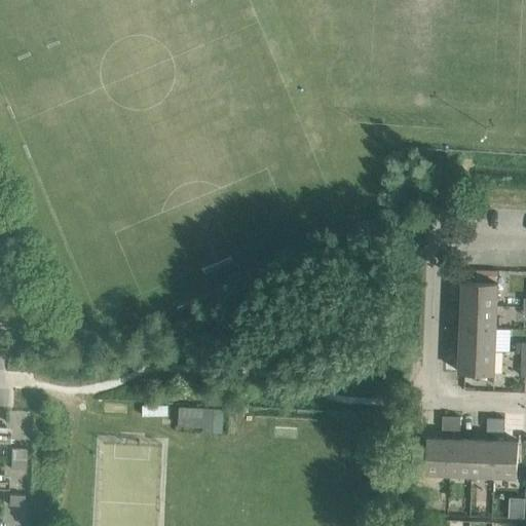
[(477,269),(476,282),(496,283),(497,270),(477,269)]
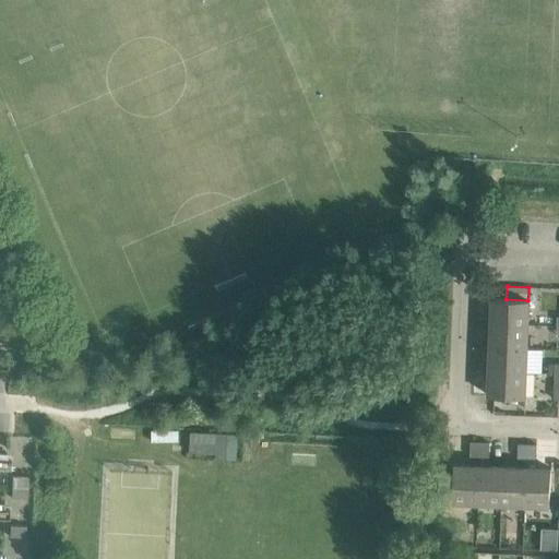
[(491,299),(490,324),(527,325),(528,300),(527,300),(506,299),(491,299)]
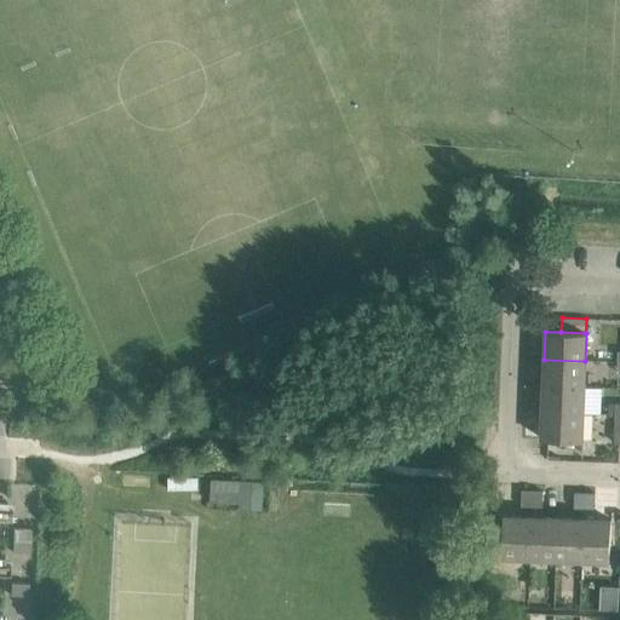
[(544,360),(543,385),(584,388),(585,361),(544,360)]
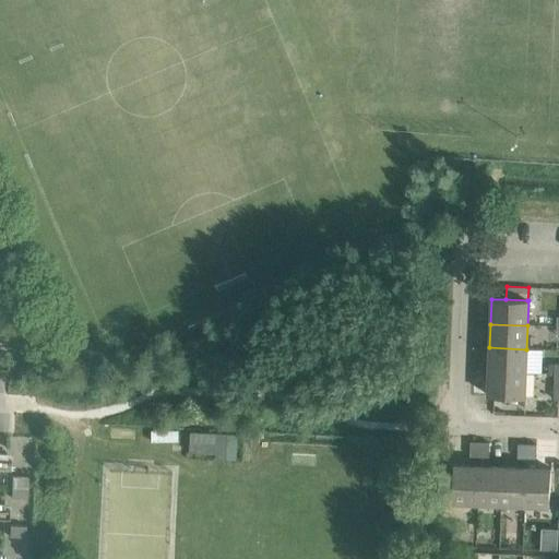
[(489,347),(488,371),(526,372),(526,349),(489,347)]
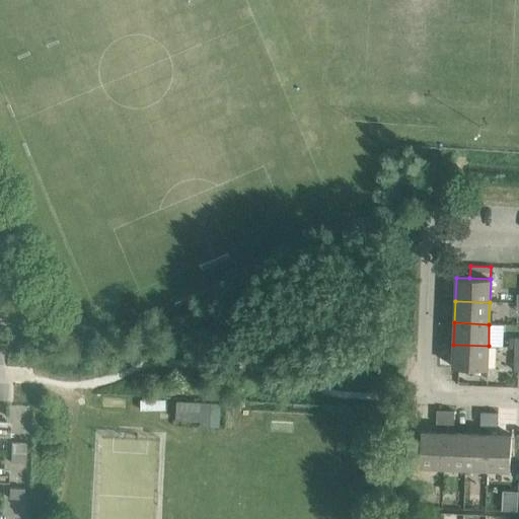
[(489,346),(453,345),(452,368),(488,369),(489,346)]
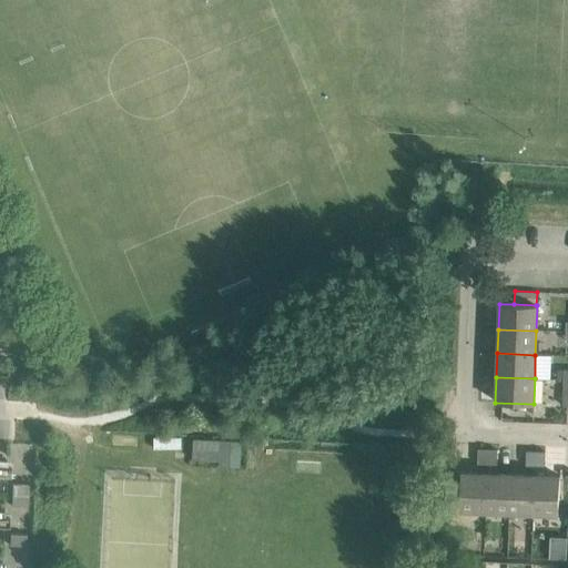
[(477,464),(487,464),(487,450),(477,449),(477,464)]
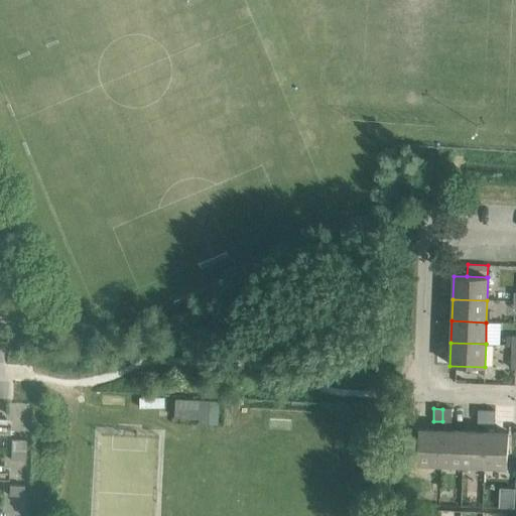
[(442,409),(442,421),(450,422),(452,409),(442,409)]
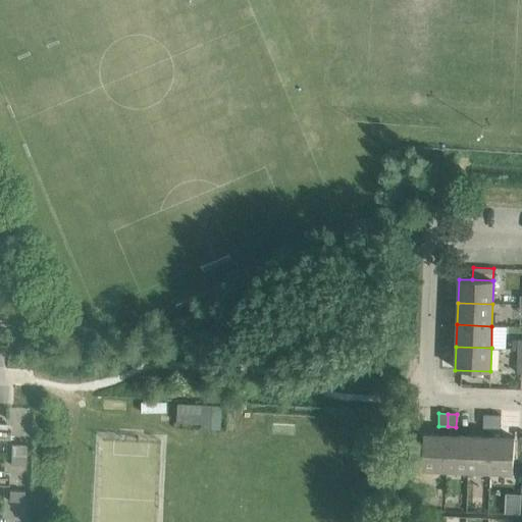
[(482,428),(491,428),(491,415),(483,415),(482,428)]
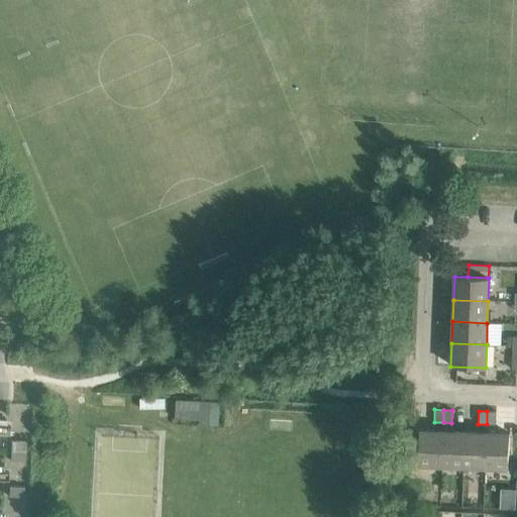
[(487,411),(487,424),(496,425),(496,412),(487,411)]
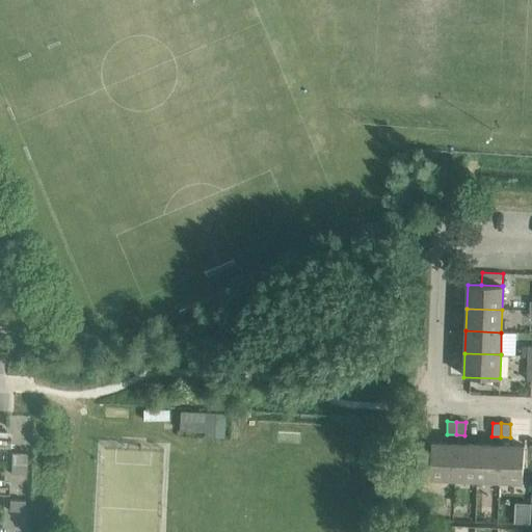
[(430,479),(454,480),(455,444),(431,443),(430,479)]
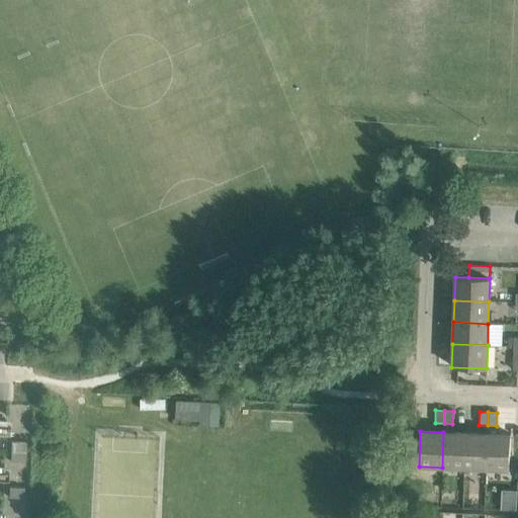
[(442,467),(464,467),(465,433),(443,432),(442,467)]
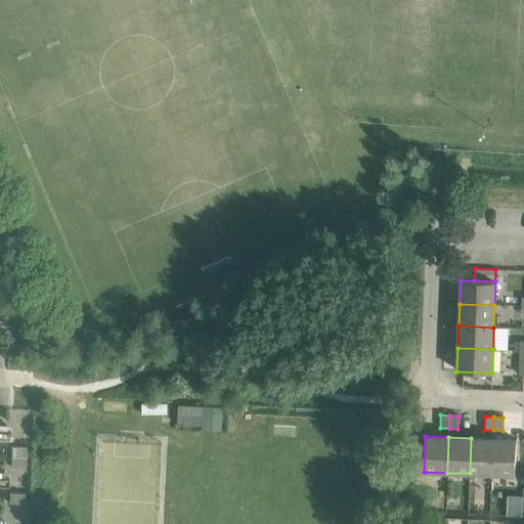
[(470,473),(491,474),(493,439),(471,438),(470,473)]
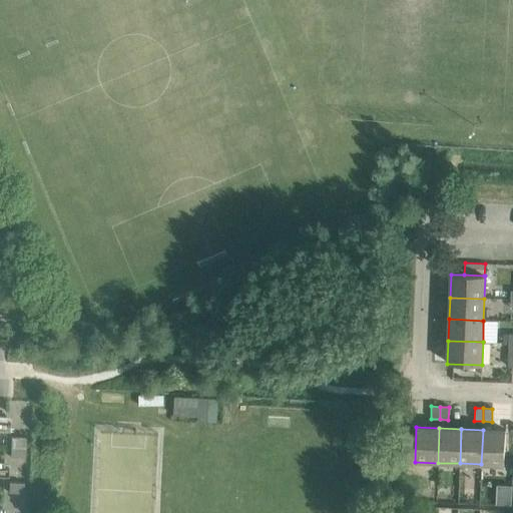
[(483,430),(481,464),(504,465),(505,431),(483,430)]
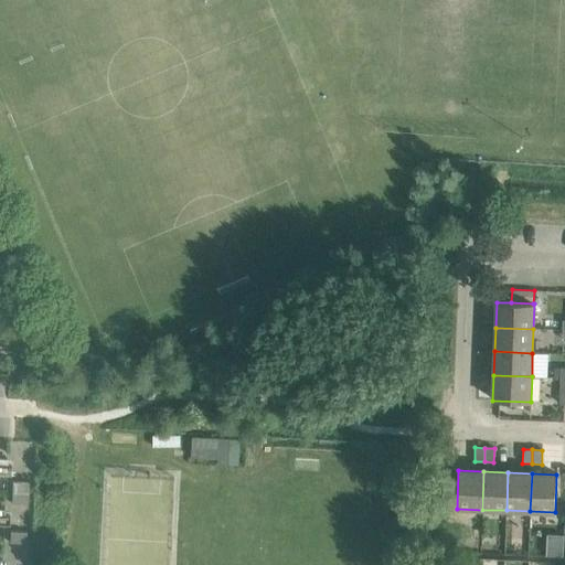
[(11,481),(11,492),(27,493),(28,482),(11,481)]
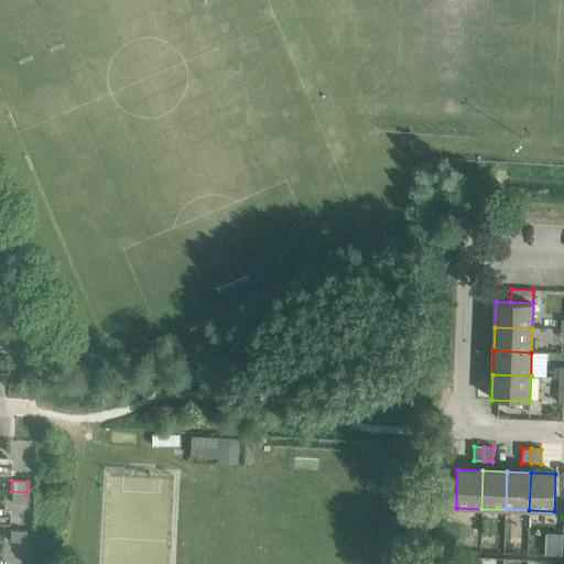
[(26,492),(11,491),(10,502),(26,503),(26,492)]
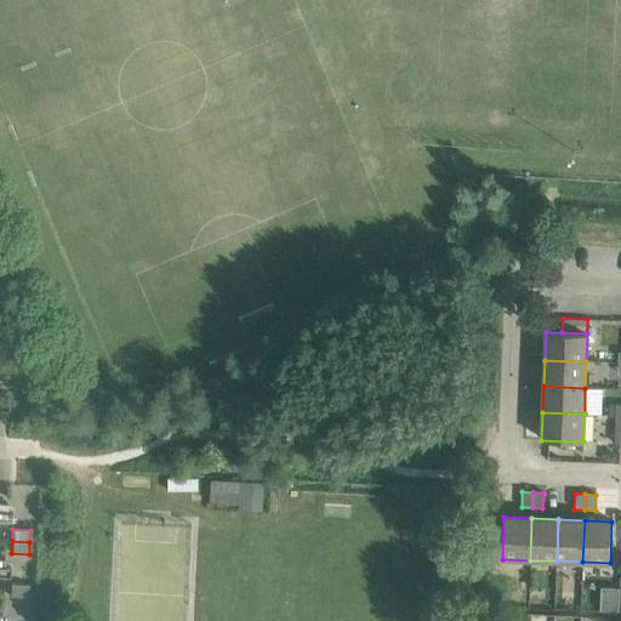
[(10,597),(27,597),(28,585),(10,584),(10,597)]
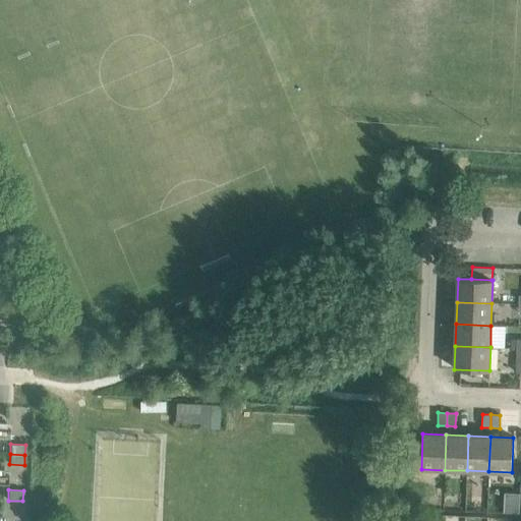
[(505,494),(504,513),(519,514),(519,506),(519,494),(505,494)]
